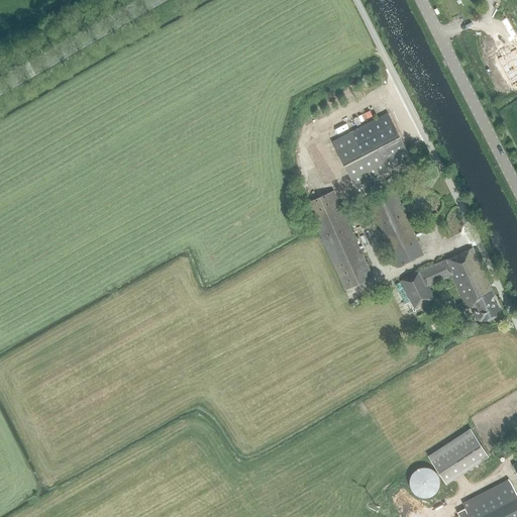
[(516,52),(516,49),(497,59),(512,86),(516,83),(516,52)]
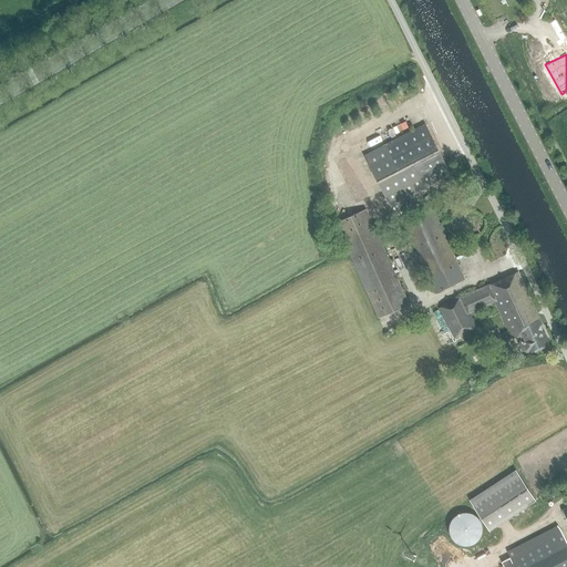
[(424,124),(363,156),(389,206),(451,175),(424,124)]
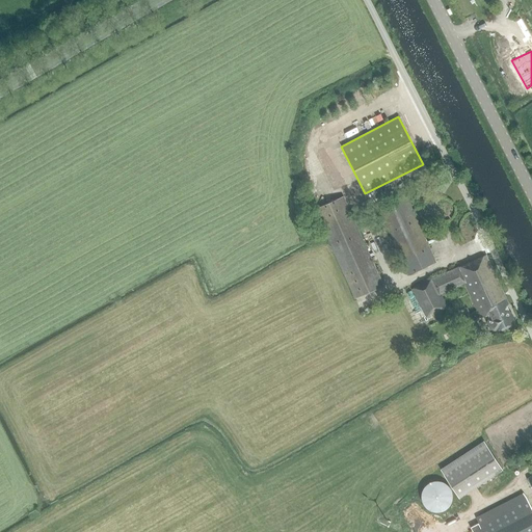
[(435,262),(406,195),(378,209),(407,274),(435,262)]
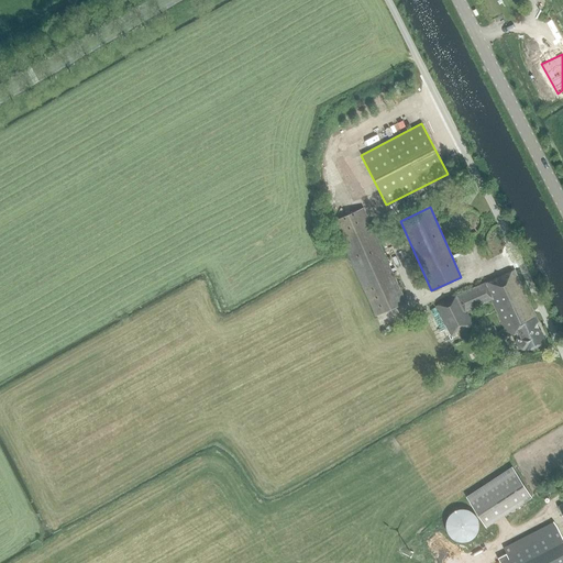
[(406,301),(363,208),(331,222),(374,316),(406,301)]
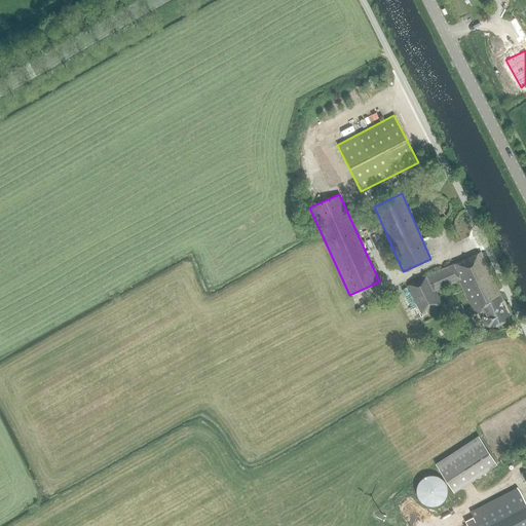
[(502,302),(504,301),(482,252),(478,254),(478,253),(409,285),(409,286),(407,287),(420,314),(442,305),(436,292),(459,280),(475,314),(482,311),(484,315),(482,320),(485,326),(491,327),(495,325),(498,326),(506,323),(510,316),(502,302)]
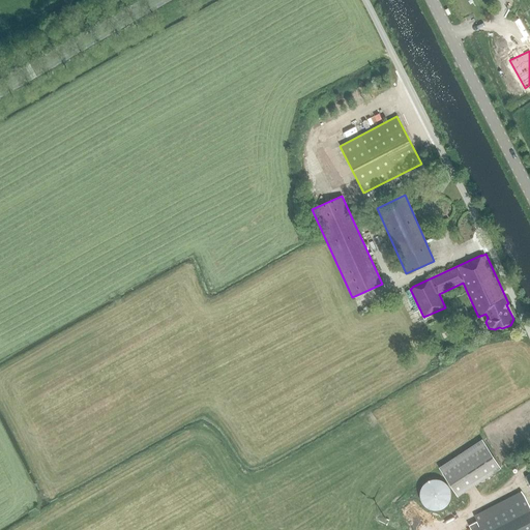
[(481,440),(438,468),(458,497),(500,469),(481,440)]
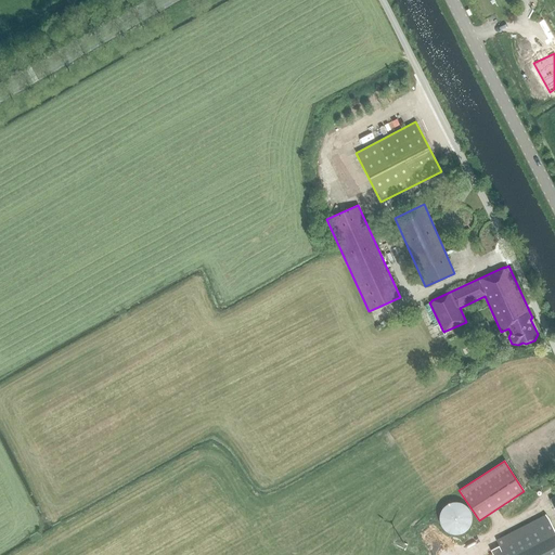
[(470,524),(470,518),(470,513),(468,508),(464,505),(460,503),(454,502),(450,503),(446,505),(441,508),(439,513),(439,518),(439,524),(441,528),(446,531),(450,533),(454,534),(460,533),(464,531),(468,528),(470,524)]
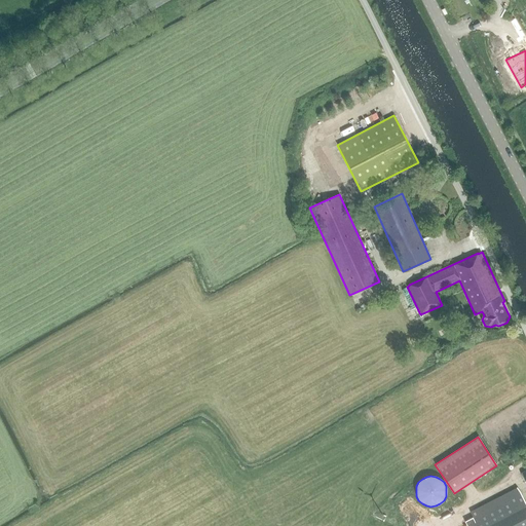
[(465,522),(466,525),(525,525),(525,504),(519,490),(516,488),(472,511),(474,515),(472,516),(474,519),(468,522),(467,520),(465,522)]
